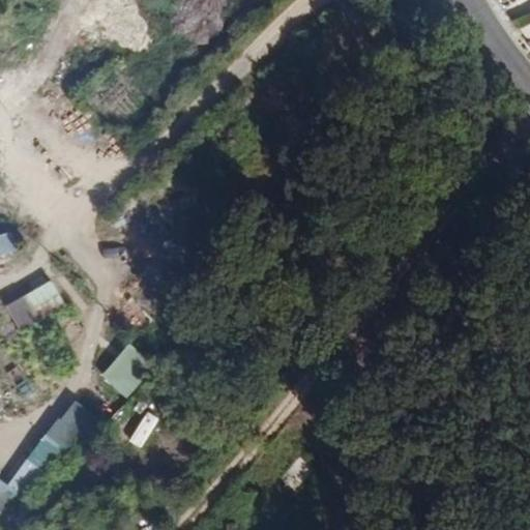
[(0,255),(16,253),(12,231),(0,233),(0,255)]
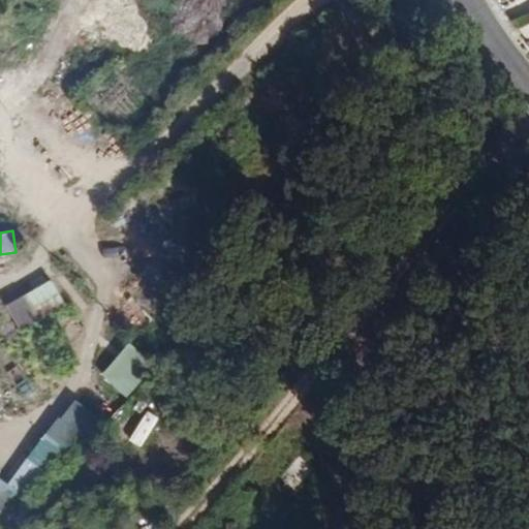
[(25,328),(66,307),(52,280),(11,301),(25,328)]
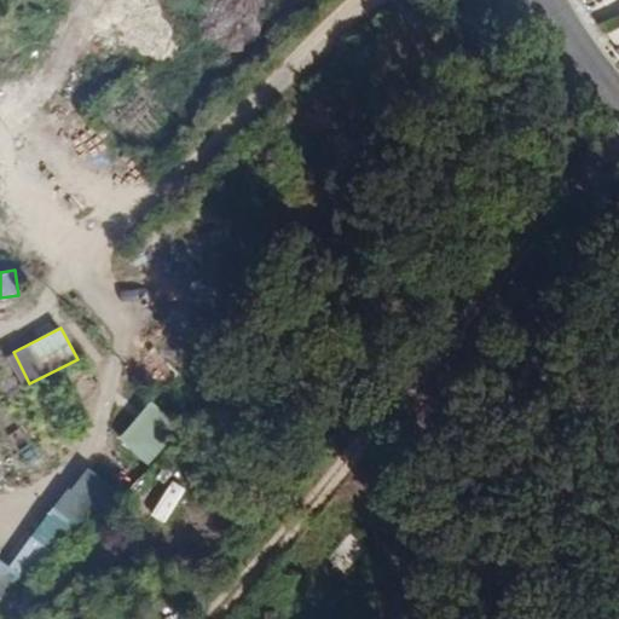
[(150,404),(105,451),(127,472),(172,424),(150,404)]
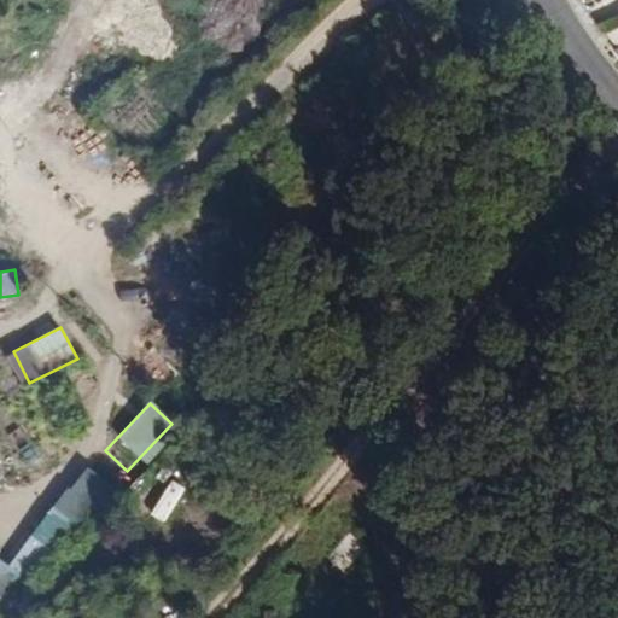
[(105,454),(9,553),(33,576),(128,477),(105,454)]
